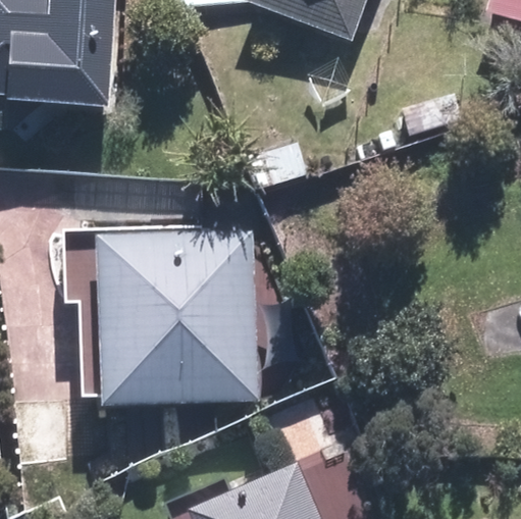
[(111,107),(118,0),(0,0),(0,94),(9,95),(9,100),(111,107)]
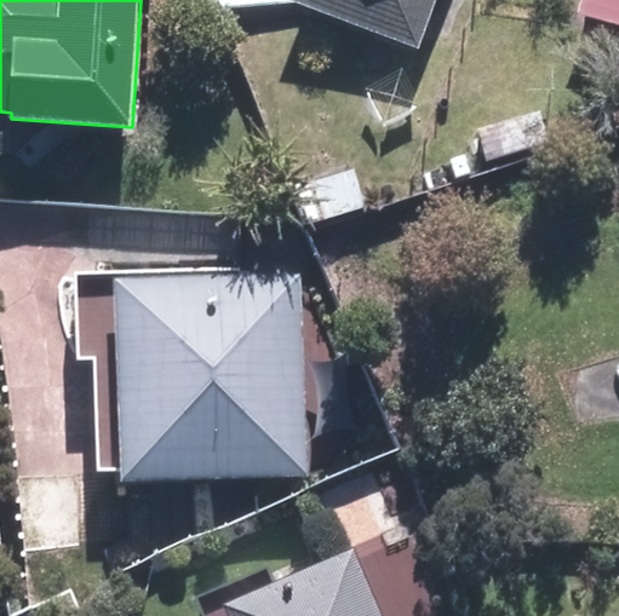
[(291,0),(291,1),(420,49),(439,0),(291,0)]
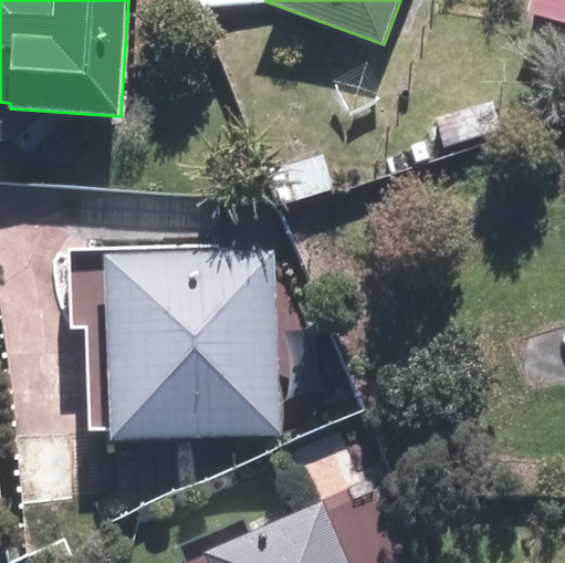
[(531,0),(527,14),(564,25),(564,0),(531,0)]
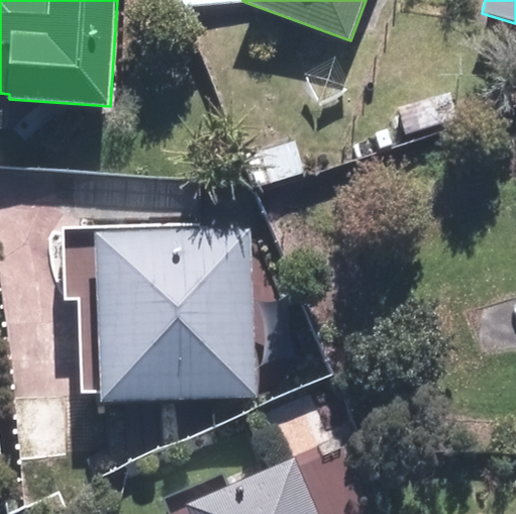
[(297,134),(239,151),(252,196),(310,179),(297,134)]
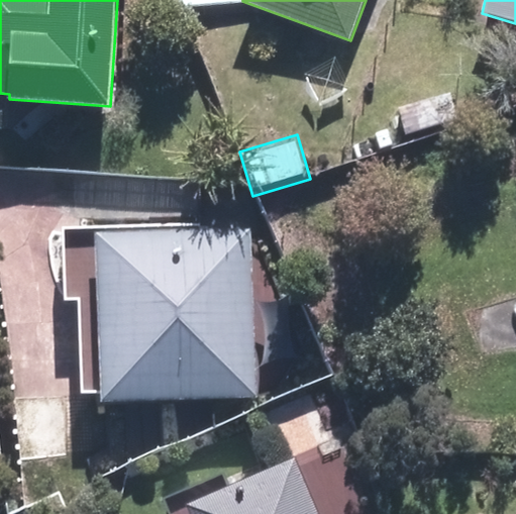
[(253,222),(63,221),(62,300),(78,300),(77,394),(252,395),(253,222)]
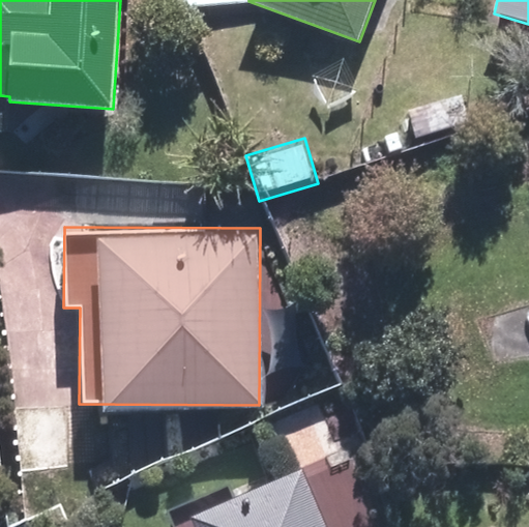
[(335,526),(313,467),(194,514),(199,526),(335,526)]
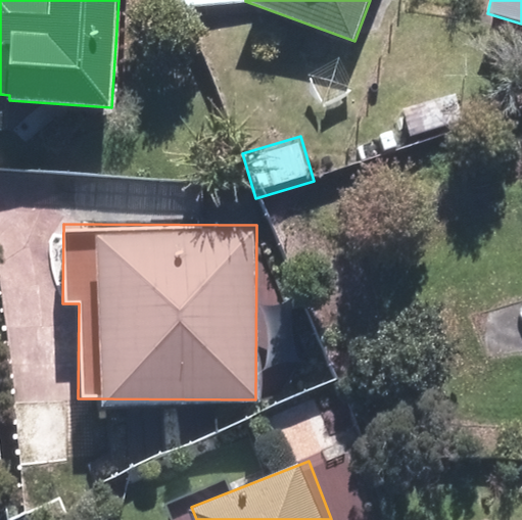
All buildings are outlined.
